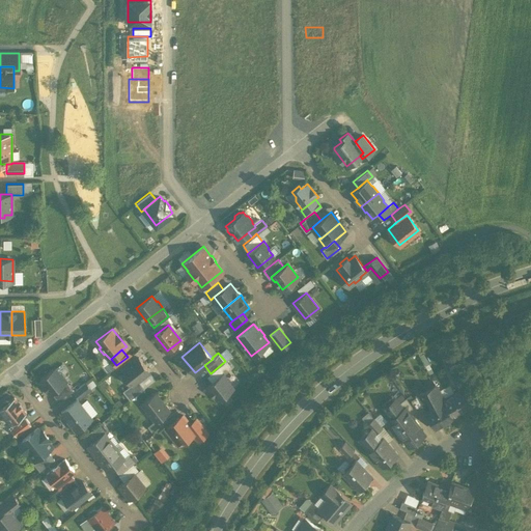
[(138,357),(120,370),(132,384),(138,380),(149,370),(138,357)]
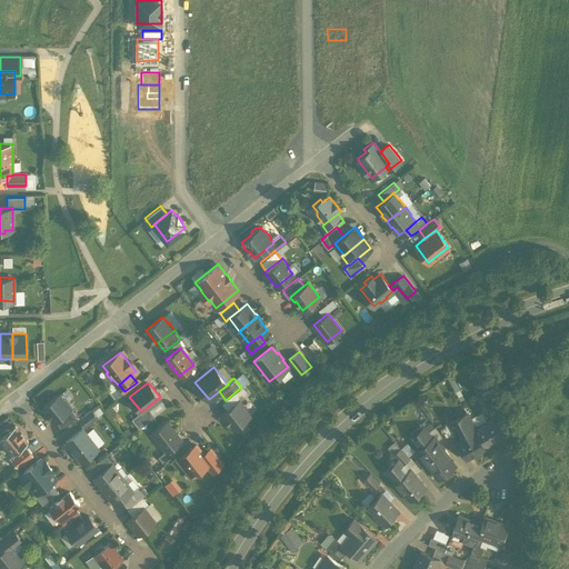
[(59,393),(42,407),(53,421),(55,420),(71,408),(66,400),(65,400),(59,393)]
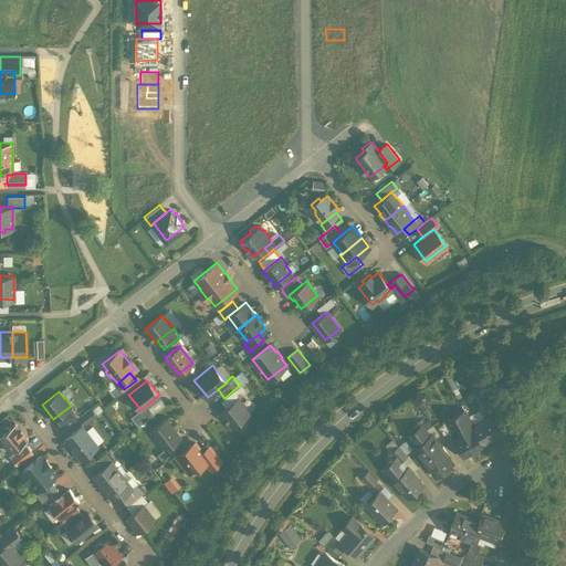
[(495,392),(482,397),(485,408),(499,404),(495,392)]
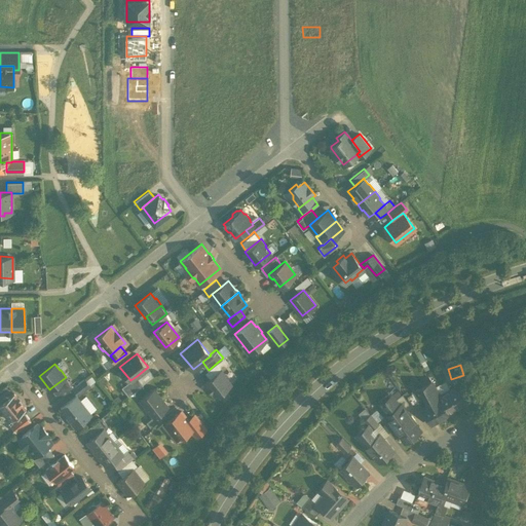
[(221,370),(203,383),(208,388),(209,388),(215,396),(231,383),(226,377),(227,377),(221,370)]
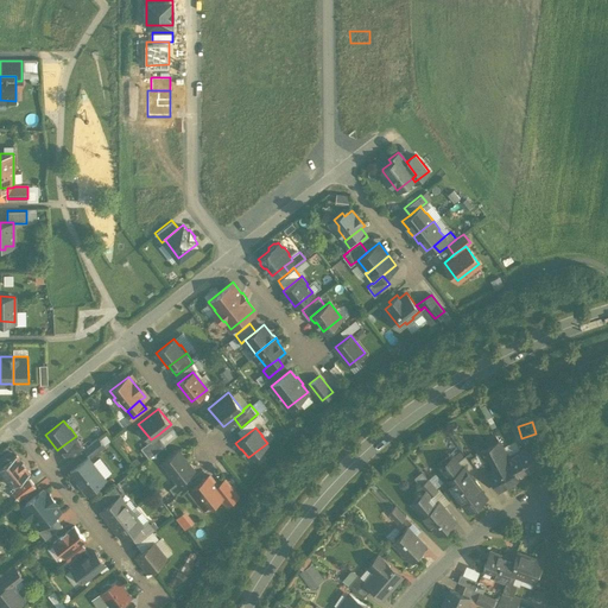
[(151,439),(140,447),(149,457),(165,444),(158,435),(151,439)]
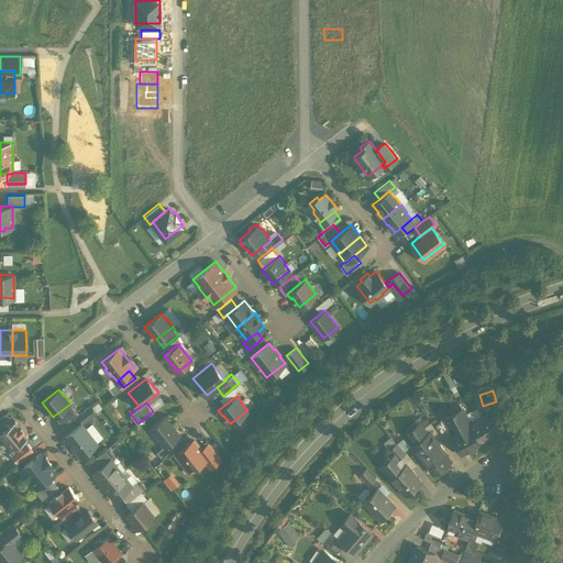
[(70,404),(54,416),(63,427),(78,415),(78,414),(70,404)]
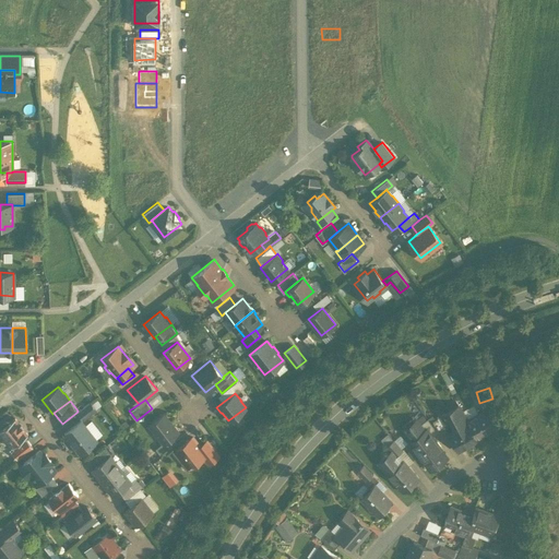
[(78,411),(78,412),(83,419),(95,409),(90,402),(78,411)]
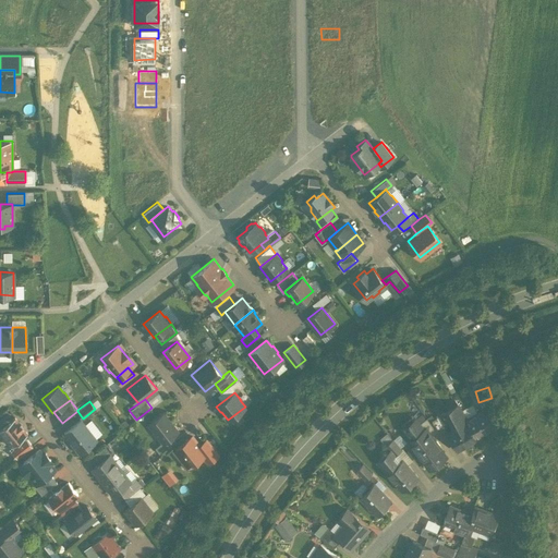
[(475,436),(465,419),(458,403),(440,412),(440,413),(444,411),(447,416),(449,415),(455,426),(448,431),(458,448),(476,438),(475,436)]
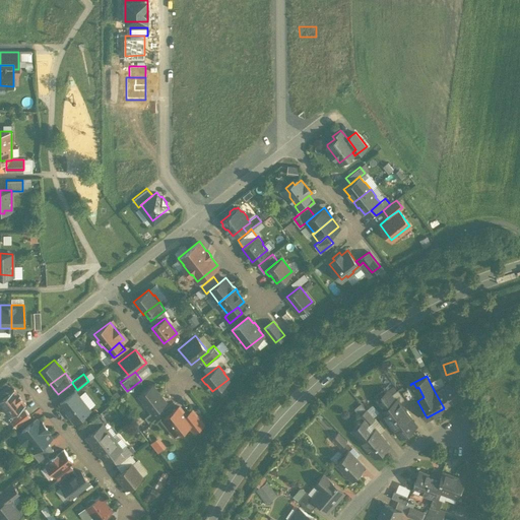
[(434,390),(443,406),(460,397),(451,380),(434,390)]
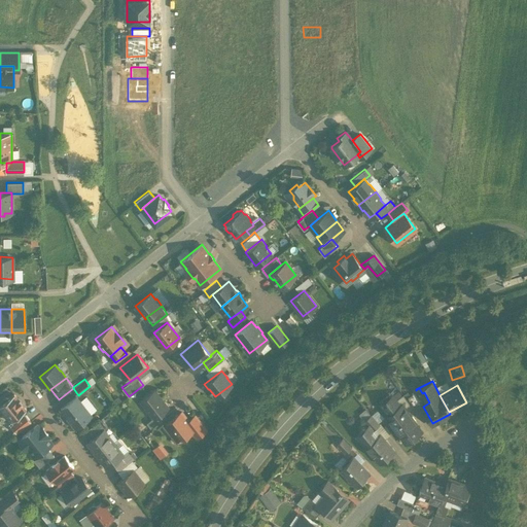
[(154,389),(140,399),(153,416),(154,417),(162,411),(168,406),(154,389)]
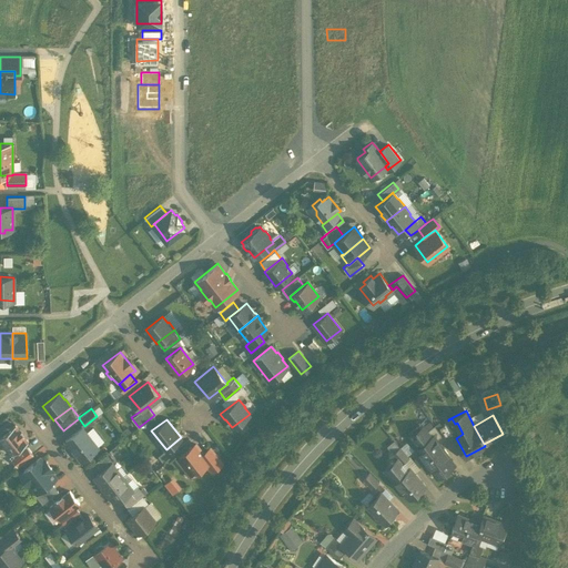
[(448,421),(439,426),(446,436),(457,428),(455,424),(452,426),(448,421)]
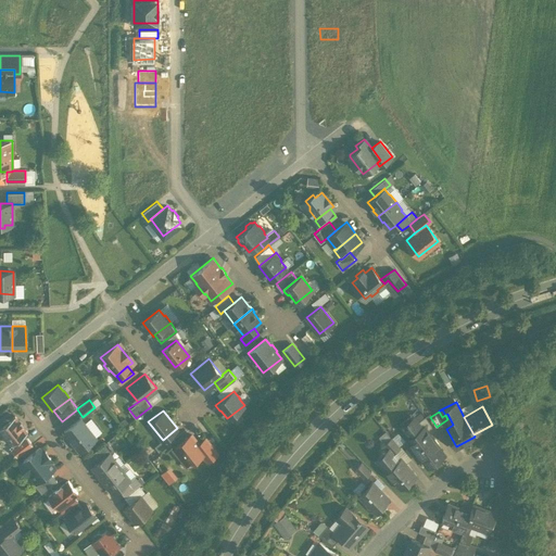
[(14,415),(9,419),(4,418),(4,422),(0,426),(0,429),(3,433),(2,438),(7,438),(13,446),(25,437),(23,434),(26,432),(27,431),(23,425),(24,424),(21,419),(20,420),(14,415)]
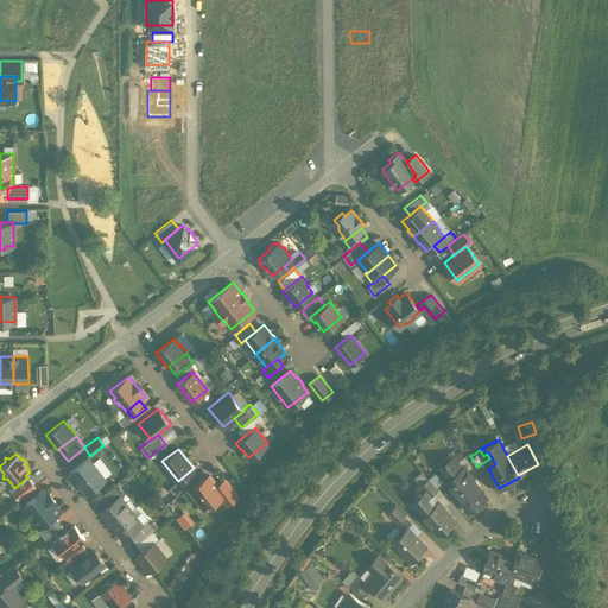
[(473,466),(464,454),(455,461),(454,462),(462,473),(467,469),(473,466)]
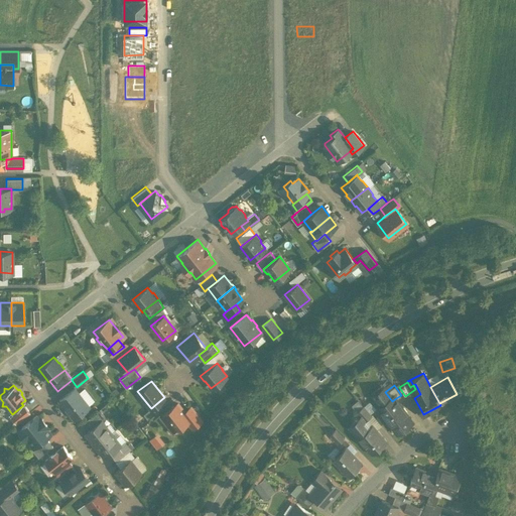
[(75,388),(59,399),(74,417),(81,412),(84,412),(87,409),(88,407),(89,406),(75,388)]
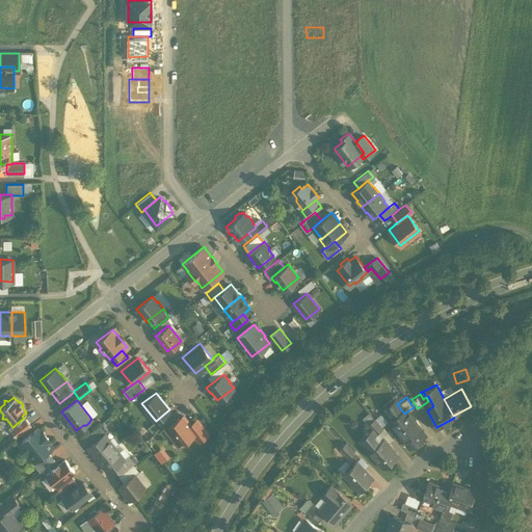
[(397,402),(387,409),(392,418),(390,419),(394,425),(410,414),(408,410),(404,414),(397,404),(398,403),(397,402)]
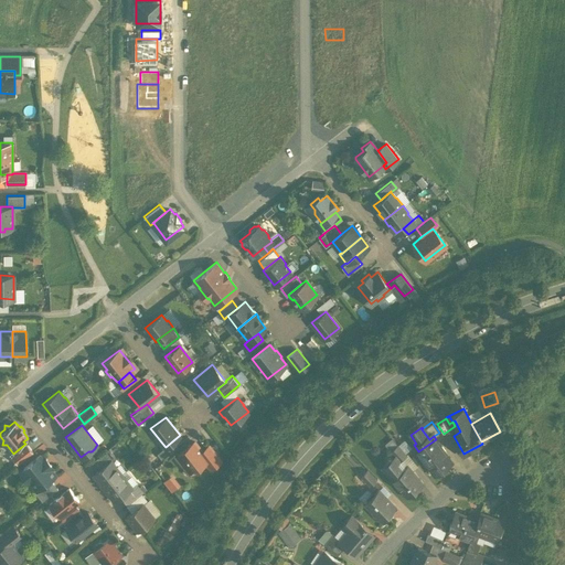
[(451,461),(436,439),(418,451),(427,465),(429,464),(436,472),(451,461)]
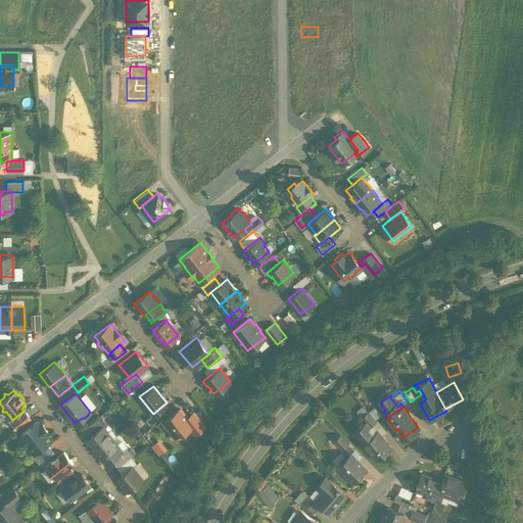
[(152,413),(145,419),(149,424),(163,413),(160,408),(153,414),(152,413)]
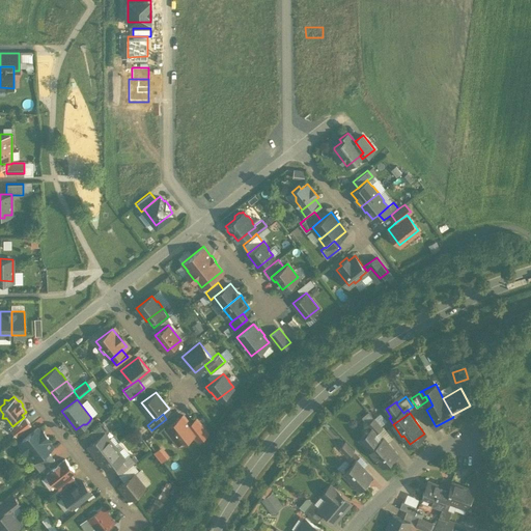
[(183,414),(166,427),(173,437),(176,435),(180,442),(192,432),(195,430),(190,423),(183,414)]
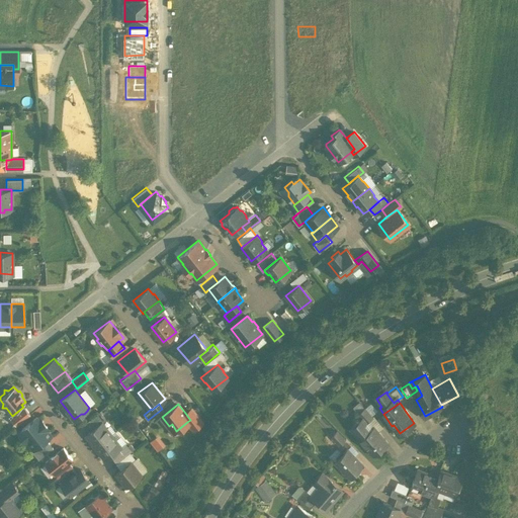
[(12,416),(10,417),(16,425),(30,414),(24,406),(12,416)]
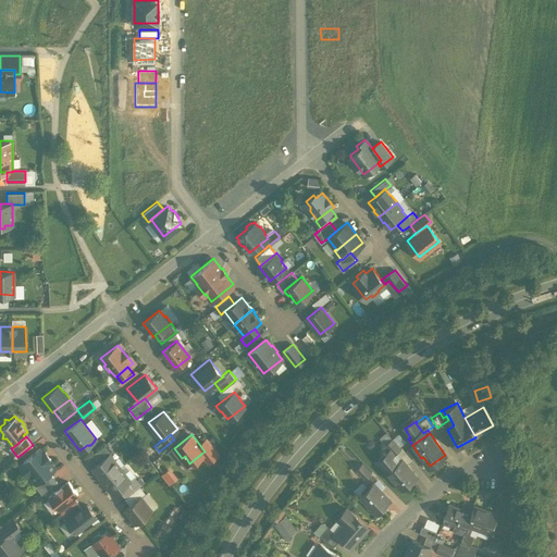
[(400,447),(392,437),(384,444),(393,454),(400,447)]
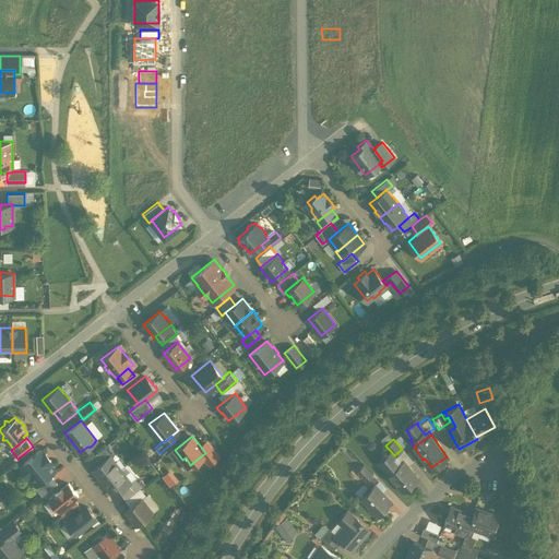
[(218,454),(206,440),(200,445),(205,453),(202,455),(209,463),(218,454)]
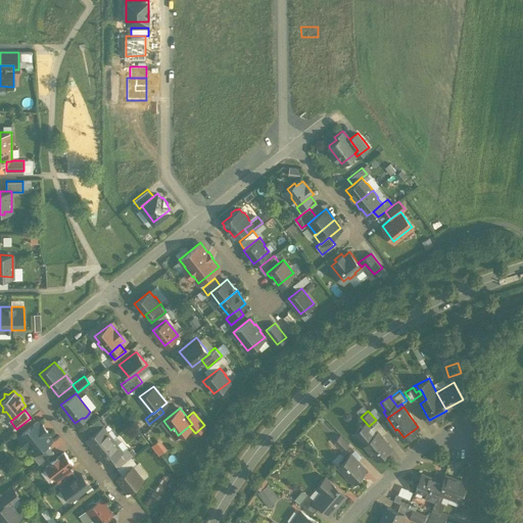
[(101,415),(86,426),(92,433),(102,426),(103,426),(107,423),(101,415)]
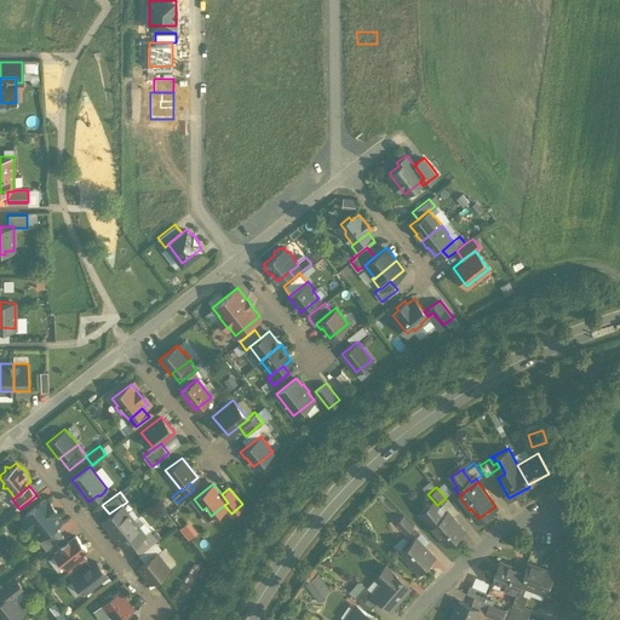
[(44,499),(26,514),(28,516),(23,520),(28,527),(35,522),(39,527),(38,528),(42,534),(40,535),(41,537),(56,526),(61,521),(53,511),(56,510),(51,503),(49,505),(44,499)]
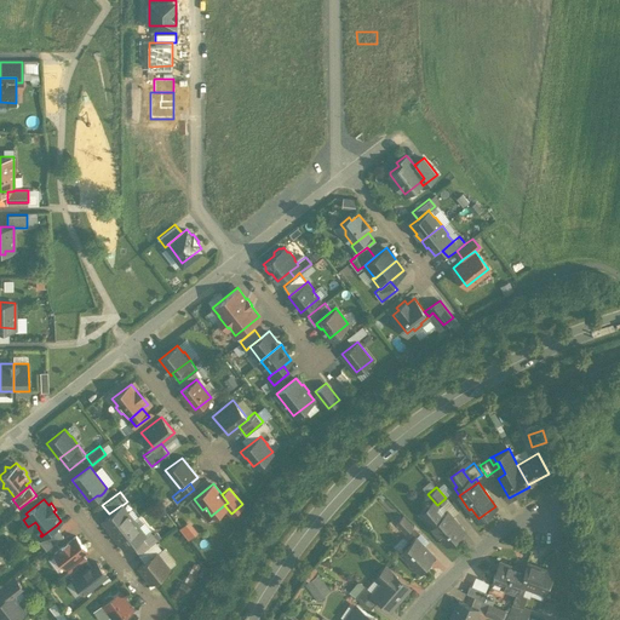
[(109,514),(102,520),(114,534),(133,520),(122,505),(121,505),(109,514)]
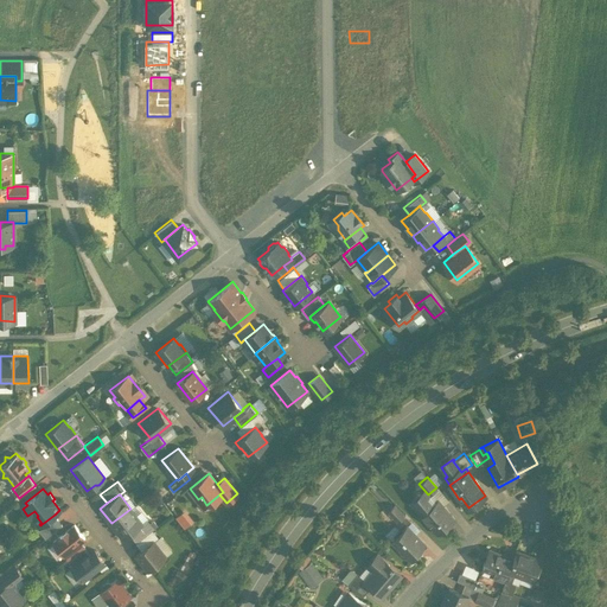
[(422,497),(413,504),(421,513),(422,512),(429,505),(422,497)]
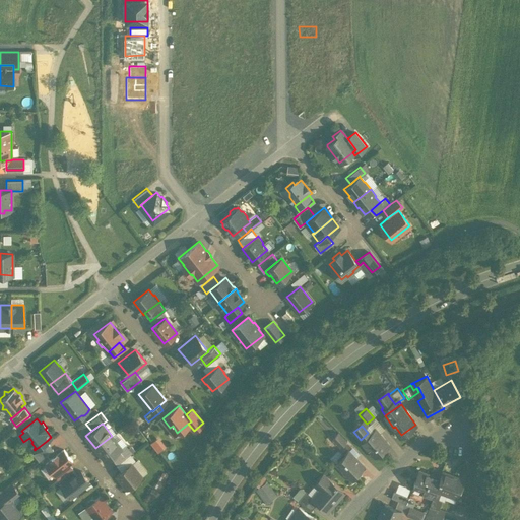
[(388,444),(374,428),(368,433),(362,439),(368,446),(367,447),(374,456),(388,444)]
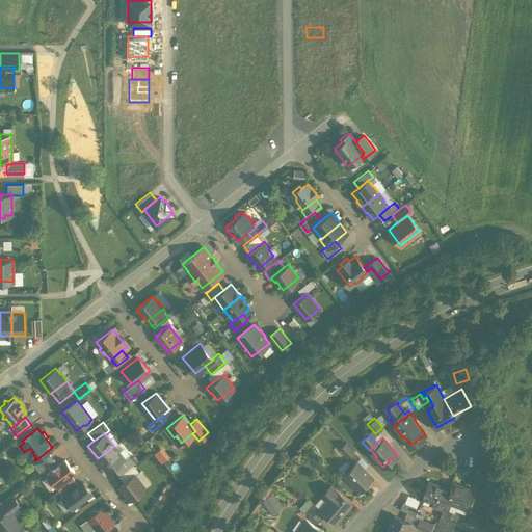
[(353,450),(345,442),(340,447),(348,456),(353,450)]
